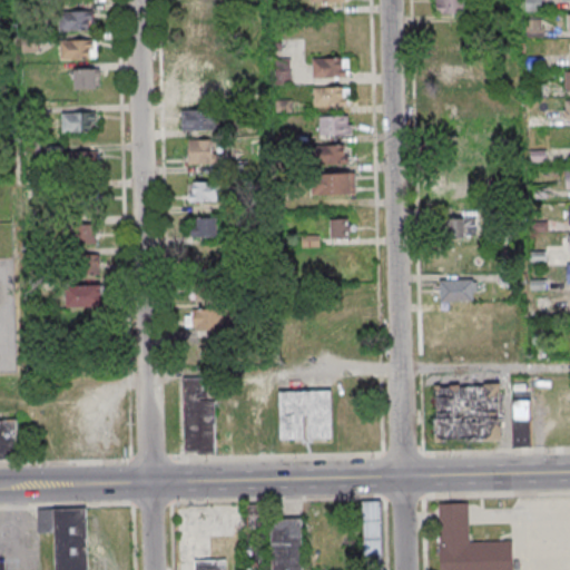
[(178,0),(179,18),(206,18),(205,0),(178,0)]
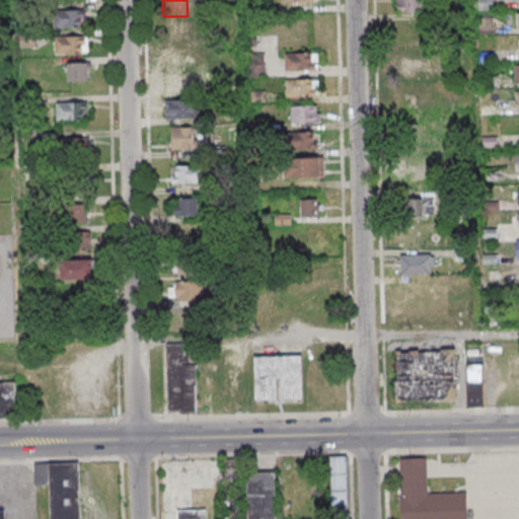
[(423,0),(395,0),(395,13),(423,13),(423,0)]
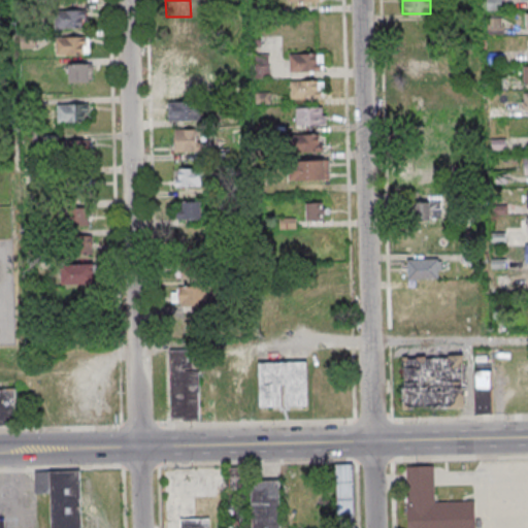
[(87,29),(87,10),(55,10),(55,29),(87,29)]
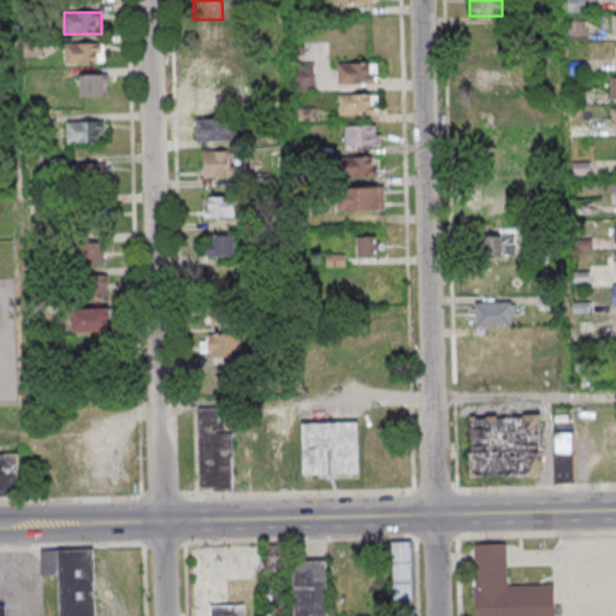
[(197,47),(234,47),(234,27),(197,27),(197,47)]
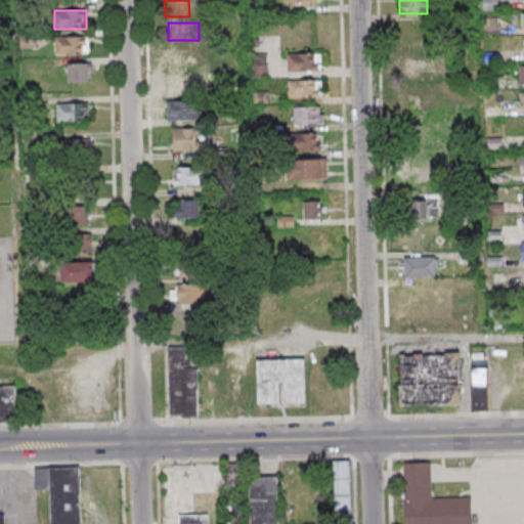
[(55,37),(55,54),(89,54),(89,37),(55,37)]
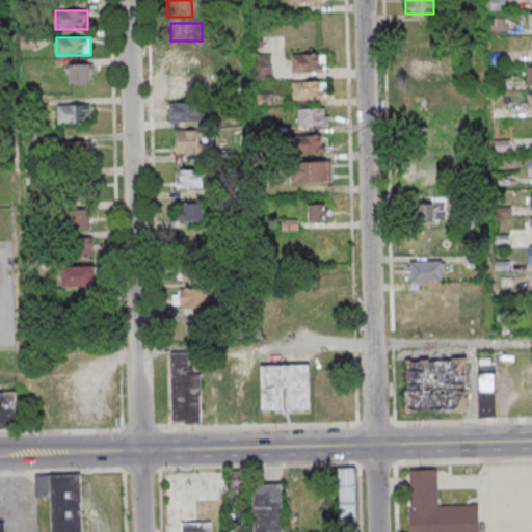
[(324,54),(291,54),(291,72),(324,72),(324,54)]
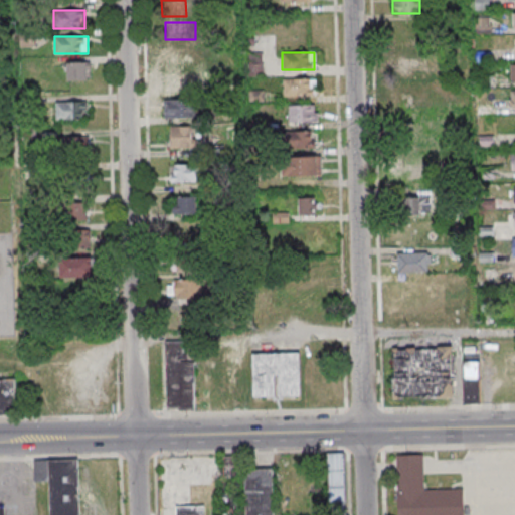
[(248,76),(263,76),(263,53),(248,53),(248,76)]
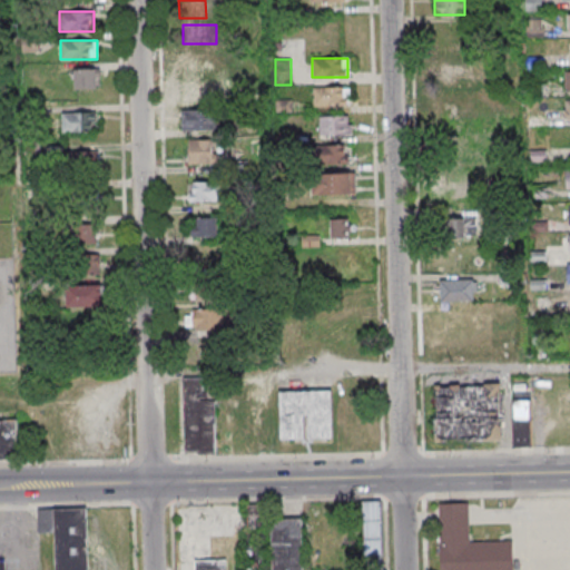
[(463,59),(438,59),(438,90),(463,90),(463,59)]
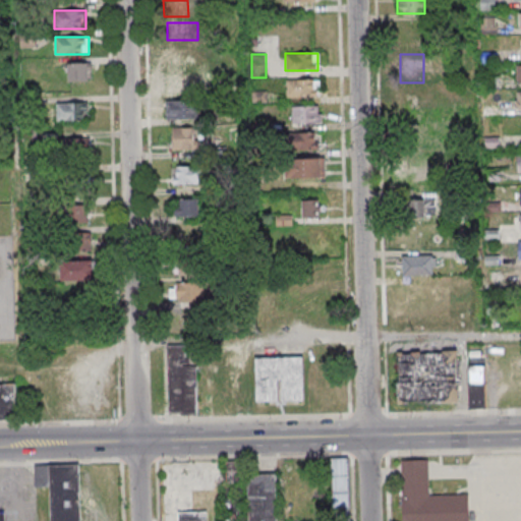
[(67,62),(67,81),(89,81),(89,62),(67,62)]
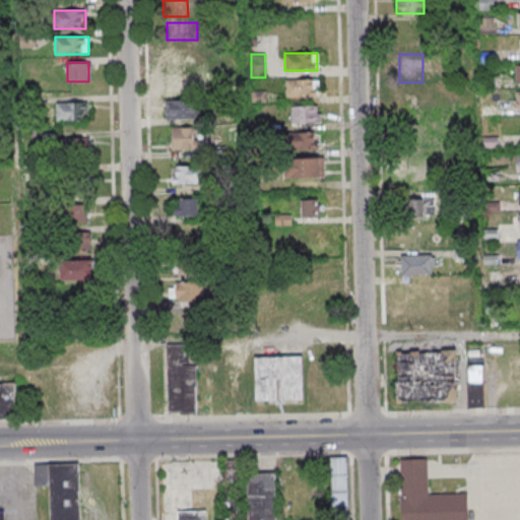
[(197,73),(165,73),(165,92),(197,92),(197,73)]
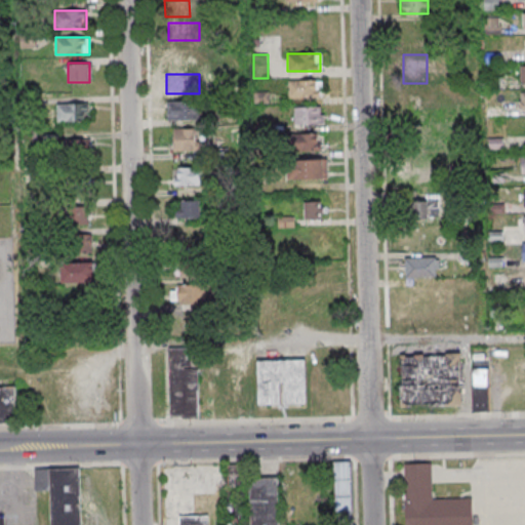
[(322,80),(289,80),(289,97),(322,97),(322,80)]
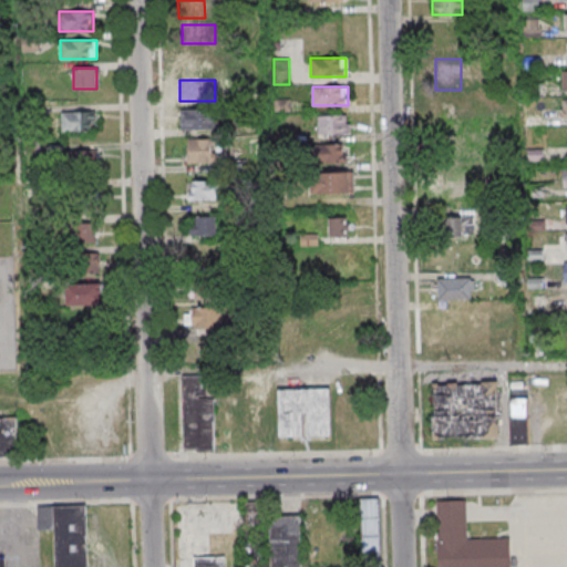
[(215,110),(181,110),(181,130),(215,130),(215,110)]
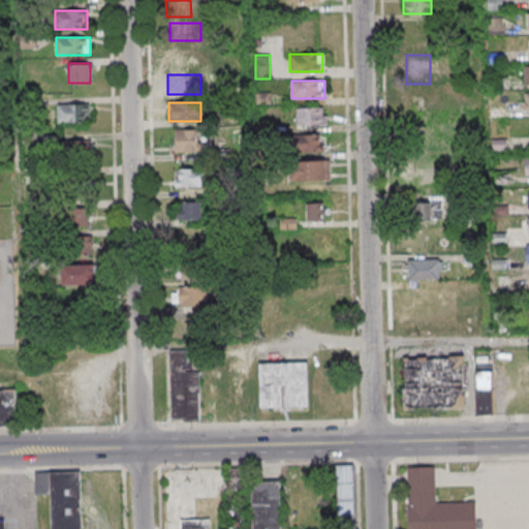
[(57,122),(88,122),(88,104),(57,104),(57,122)]
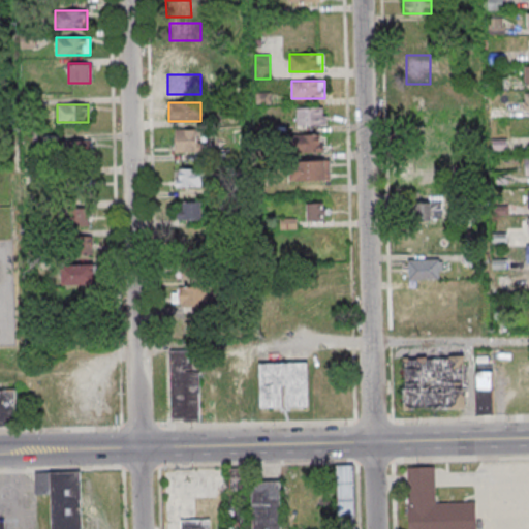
[(327,126),(327,107),(297,107),(297,126),(327,126)]
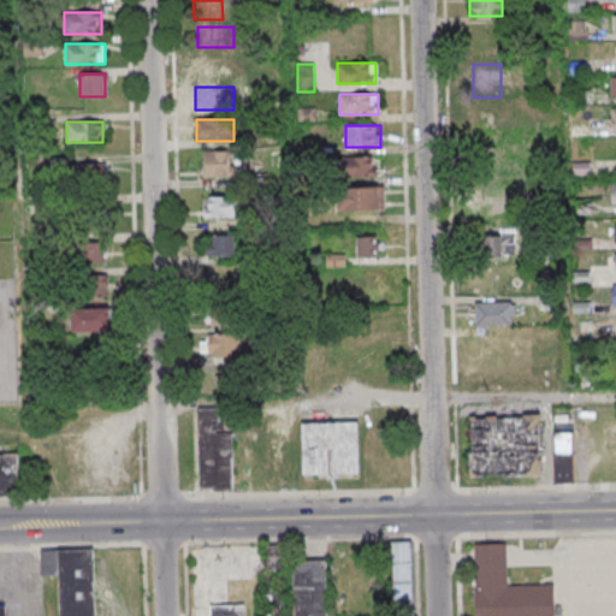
[(502,164),(502,130),(479,130),(479,164),(502,164)]
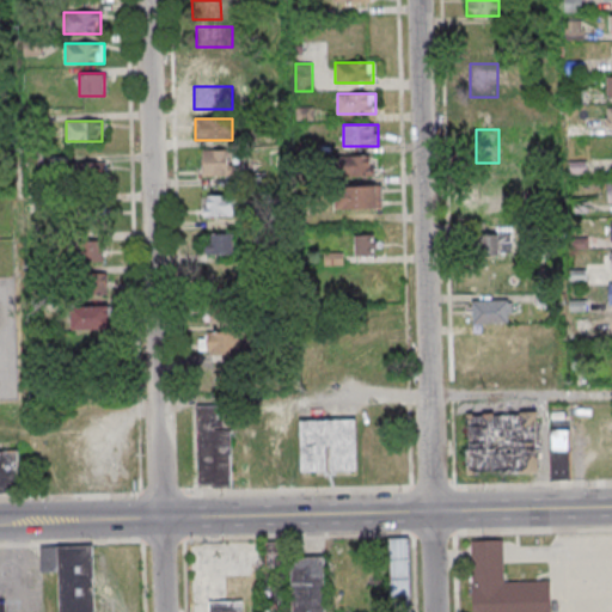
[(202,151),(202,176),(232,176),(232,151),(202,151)]
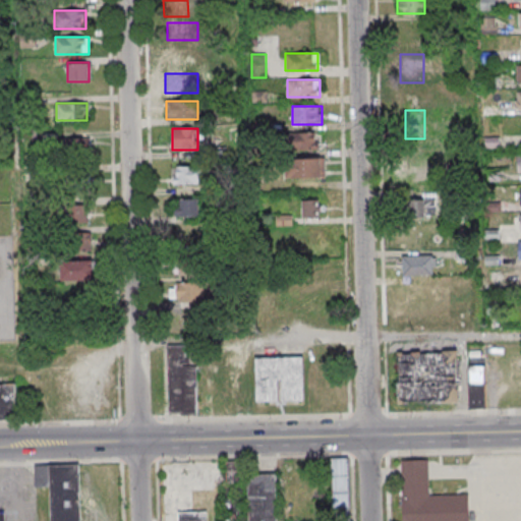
[(290,150),(319,150),(319,133),(290,133),(290,150)]
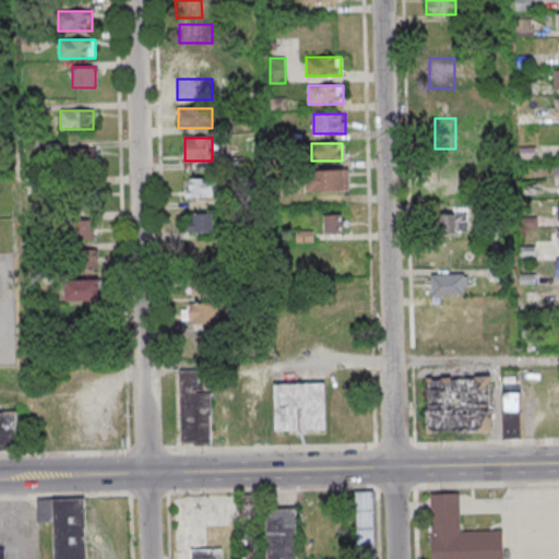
[(95,150),(64,150),(64,170),(95,170),(95,150)]
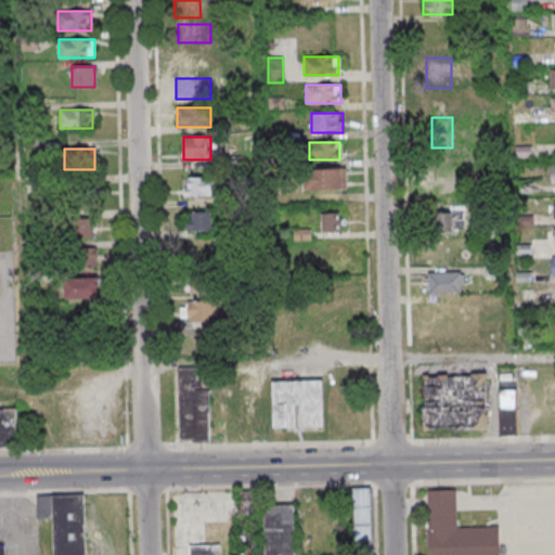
[(345,188),(345,169),(306,169),(306,188),(345,188)]
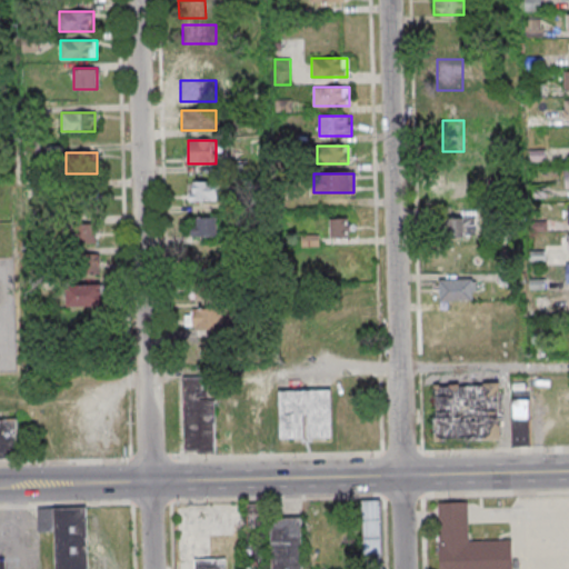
[(188,201),(221,201),(221,182),(188,182),(188,201)]
